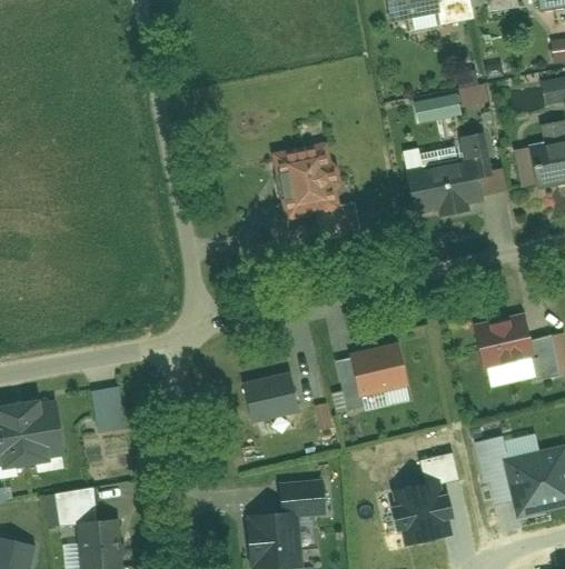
[(436,0),(386,0),(390,21),(439,11),(436,0)]
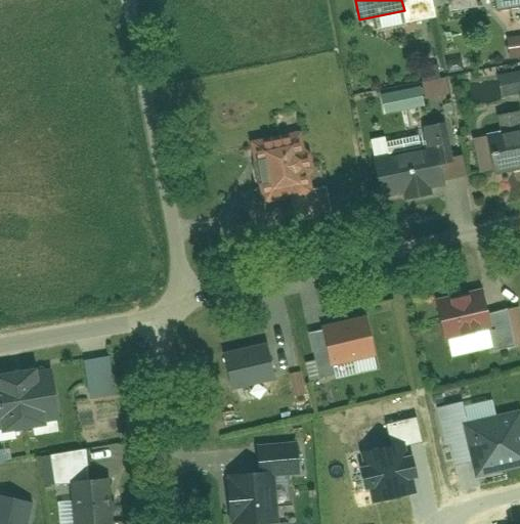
[(519,57),(519,37),(502,38),(503,58),(519,57)]
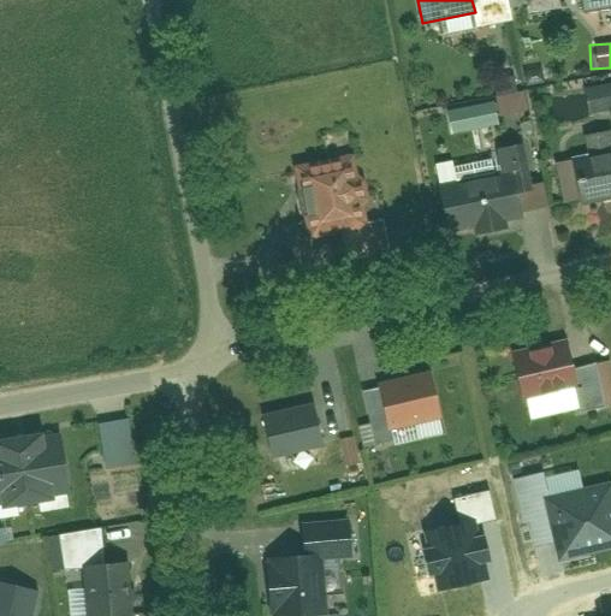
[(610,86),(579,88),(580,114),(610,111),(610,86)]
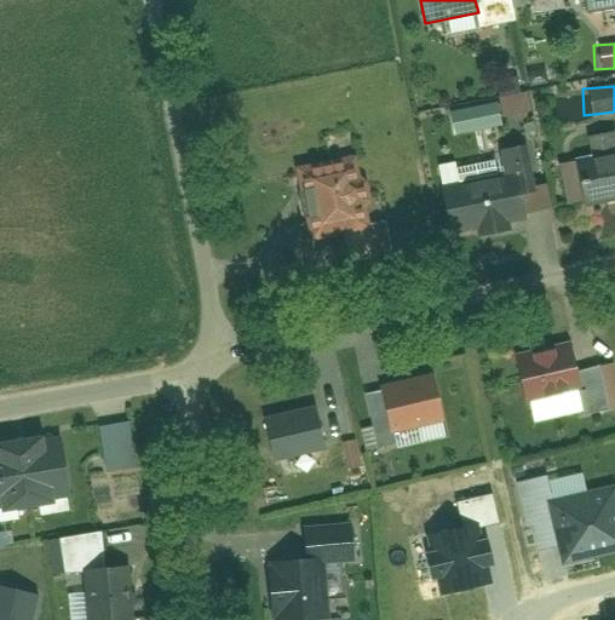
[(519,97),(495,102),(498,118),(522,113),(519,97)]
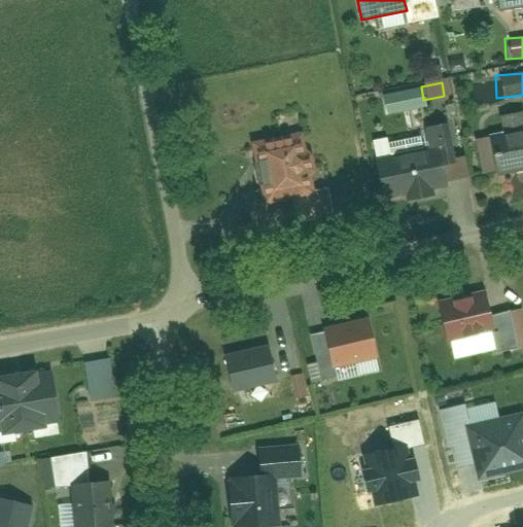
[(377,95),(379,114),(420,109),(417,90),(377,95)]
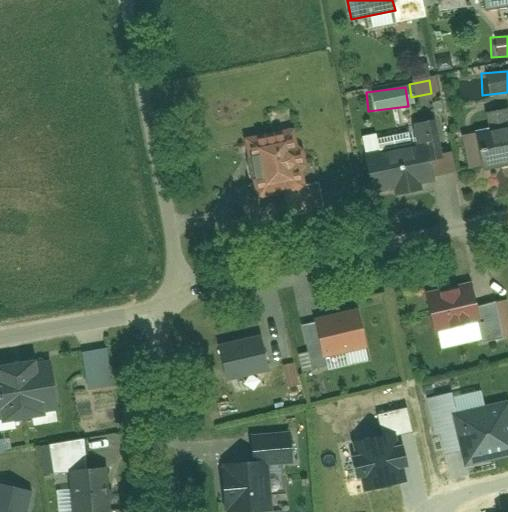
[(507,126),(475,133),(482,170),(507,164),(507,126)]
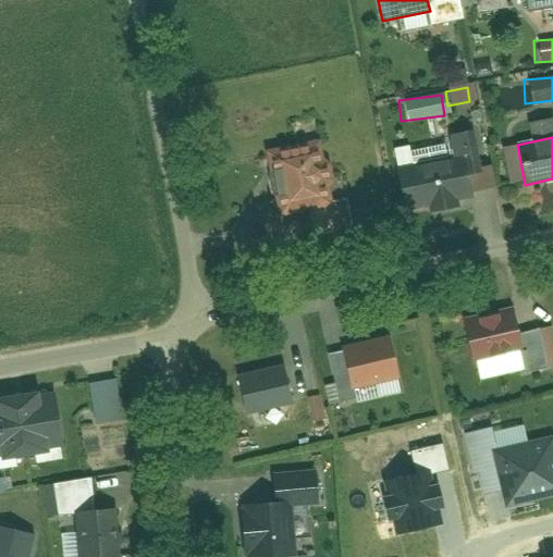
[(321,140),(268,150),(280,212),(332,203),(321,140)]
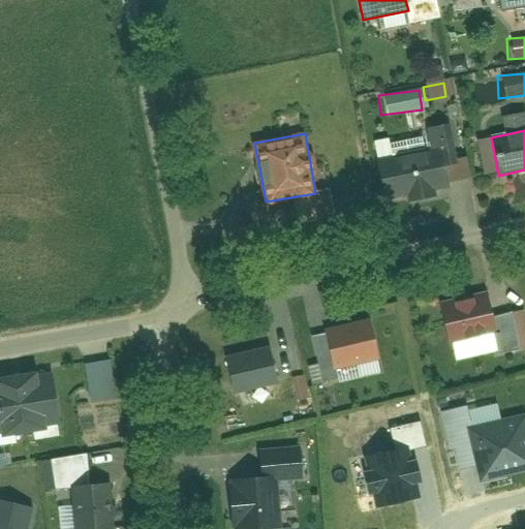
[(443,147),(377,159),(383,200),(450,187),(443,147)]
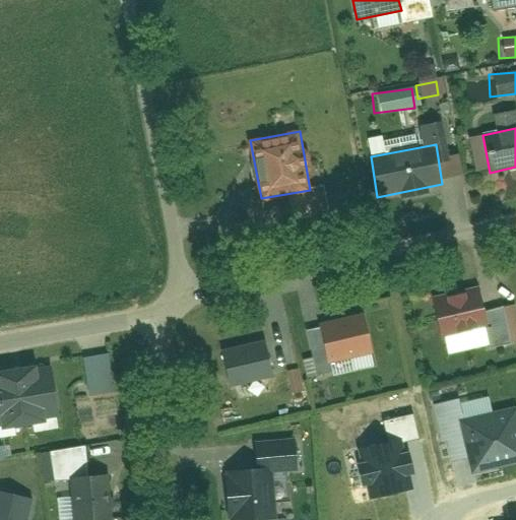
[(479,285),(432,297),(442,338),(489,325),(479,285)]
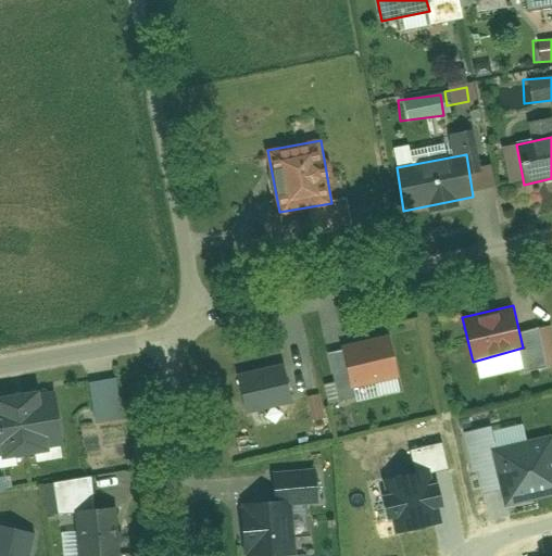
[(390,333),(341,346),(352,390),(400,377),(390,333)]
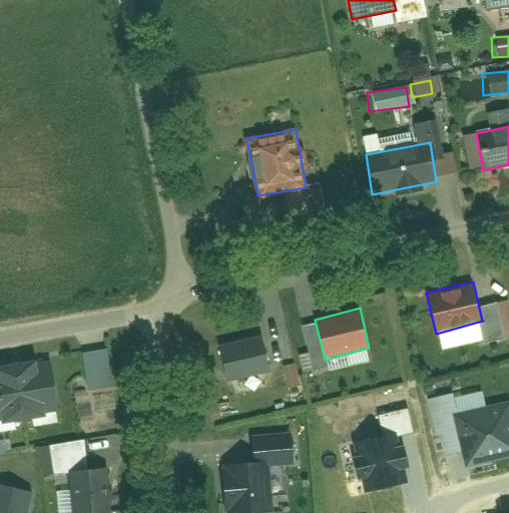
[(263,336),(218,346),(226,383),(271,371),(263,336)]
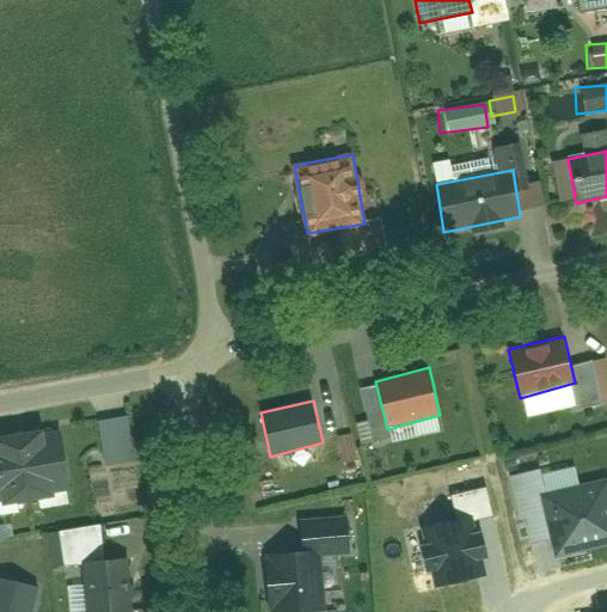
[(127,416),(98,420),(104,464),(134,459),(127,416)]
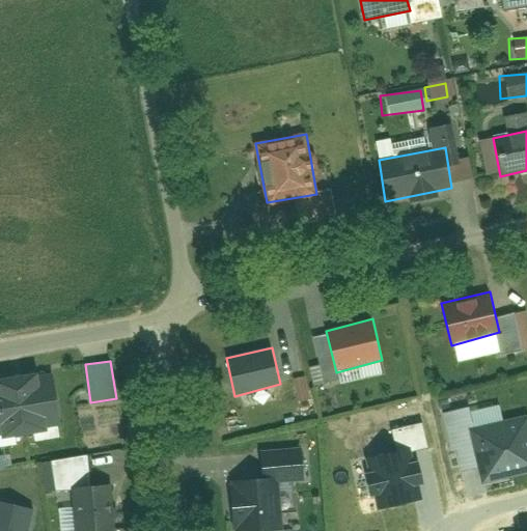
[(54,371),(0,380),(0,434),(62,424),(54,371)]
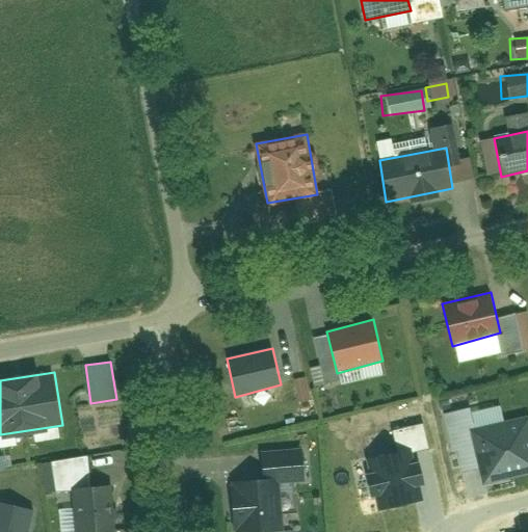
[(527,473),(527,426),(526,418),(464,432),(476,485),(527,473)]
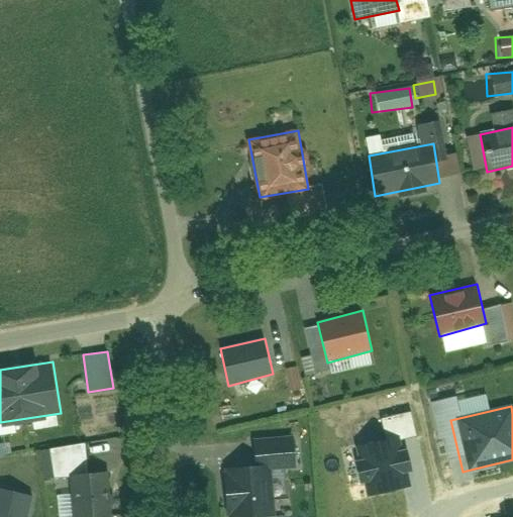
[(406,487),(395,436),(351,445),(364,497),(406,487)]
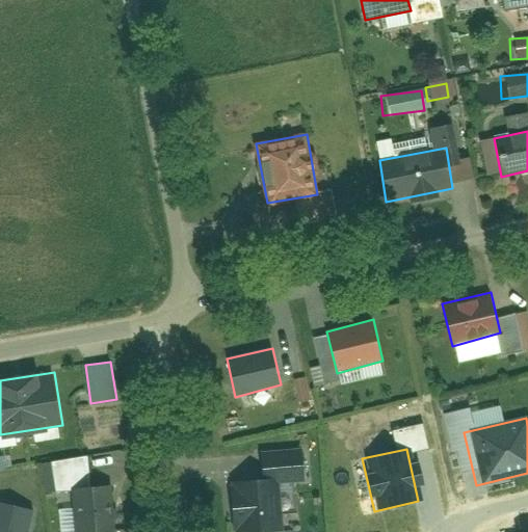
[(279,478),(230,480),(233,531),(267,531),(283,531),(279,478)]
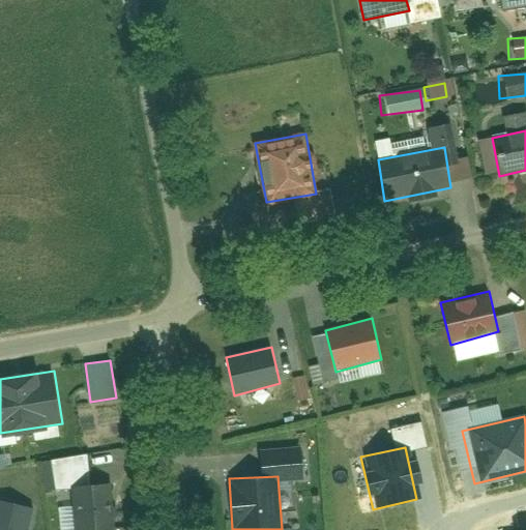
[(114,529),(111,483),(69,488),(71,529),(114,529)]
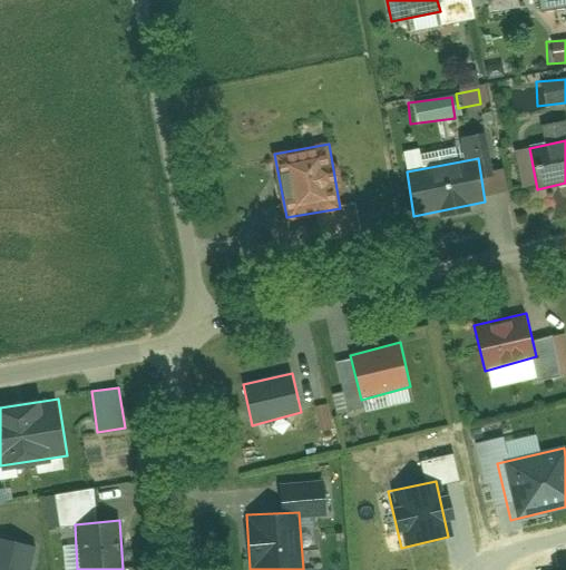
[(28,569),(35,546),(0,536),(0,569),(28,569)]
